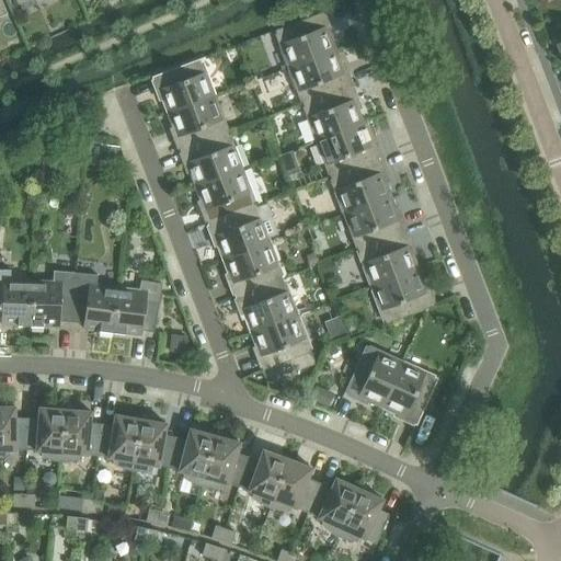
[(323,13),(275,31),(289,68),(335,50),(327,29),(329,27),(323,13)]
